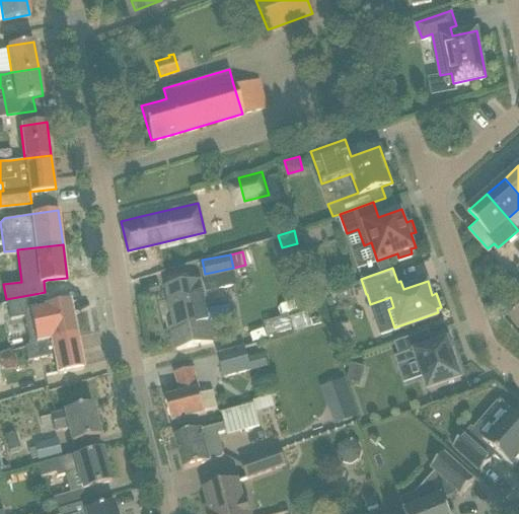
[(200,278),(188,281),(167,285),(176,325),(172,325),(176,347),(215,339),(208,303),(205,303),(200,278)]
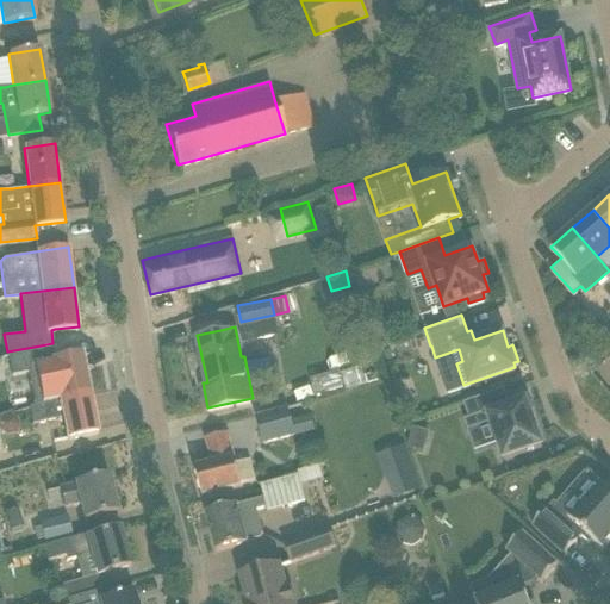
[(24,386),(27,403),(89,391),(82,352),(58,356),(51,357),(54,371),(56,380),(24,386)]
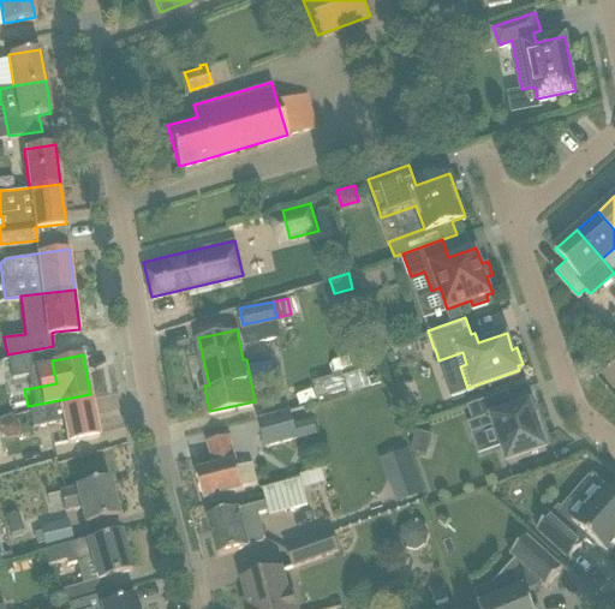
[(345,374),(350,388),(368,382),(363,368),(345,374)]
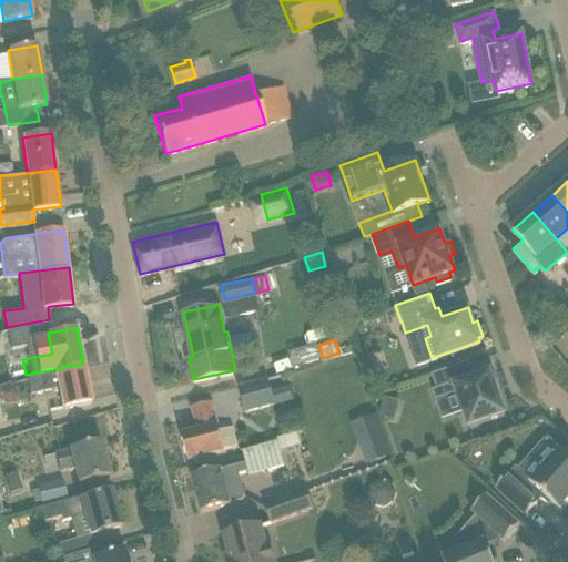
[(467,426),(504,414),(489,371),(474,377),(468,360),(430,373),(435,387),(432,388),(435,399),(456,391),(467,426)]
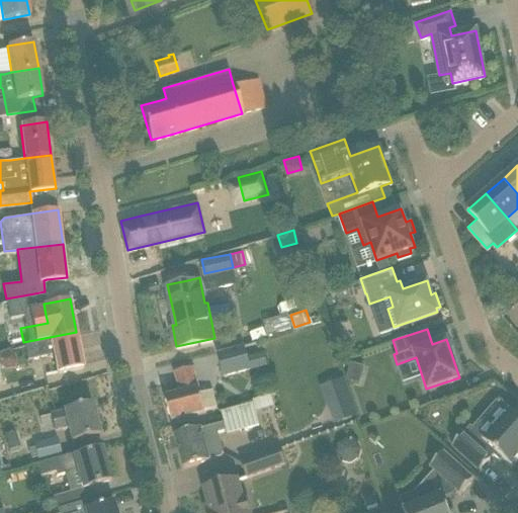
[(76,332),(23,342),(26,356),(53,351),(53,352),(57,370),(63,369),(83,365),(76,332)]
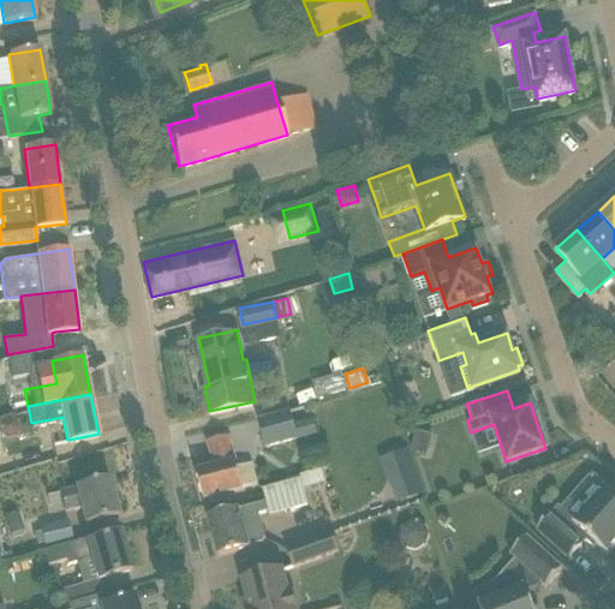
[(293,419),(290,406),(258,416),(266,443),(316,429),(312,415),(293,419)]
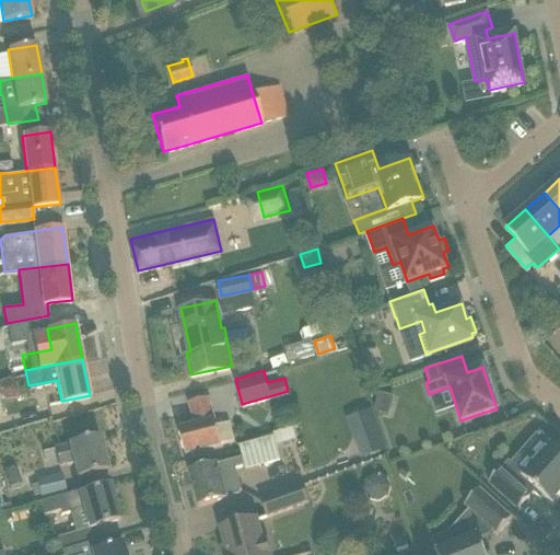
[(2,380),(0,383),(0,393),(7,399),(13,396),(18,390),(15,383),(10,379),(2,380)]
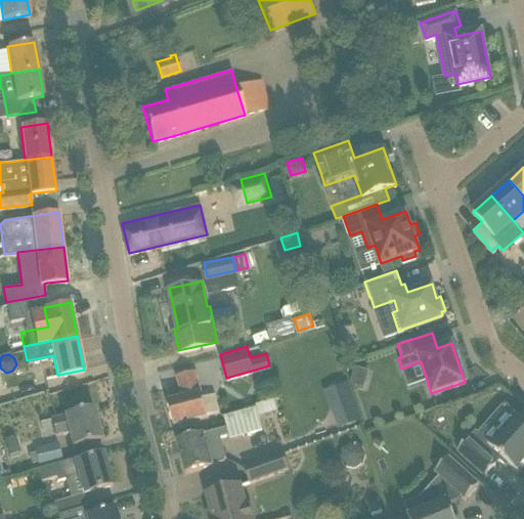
[(354,363),(350,381),(362,384),(367,366),(354,363)]
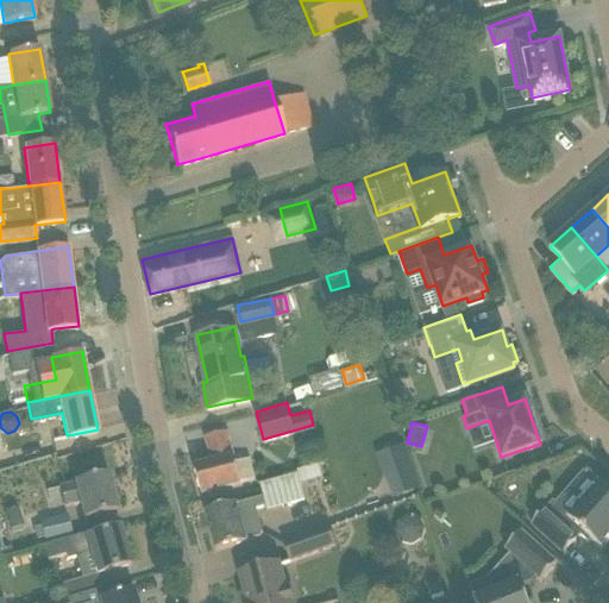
[(201,490),(224,484),(240,481),(256,476),(250,454),(234,459),(226,428),(206,434),(213,459),(194,464),(201,490)]
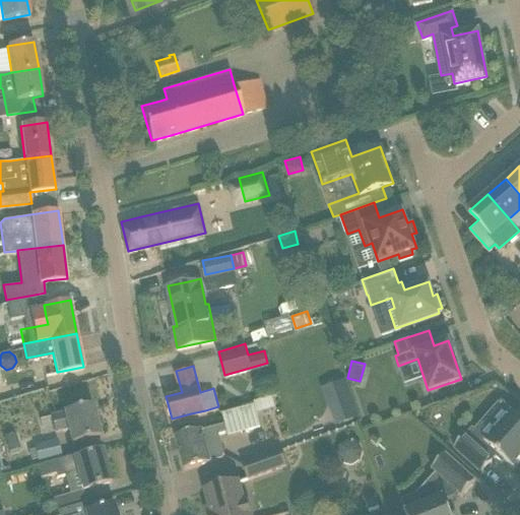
[(328,404),(334,423),(358,414),(351,396),(328,404)]
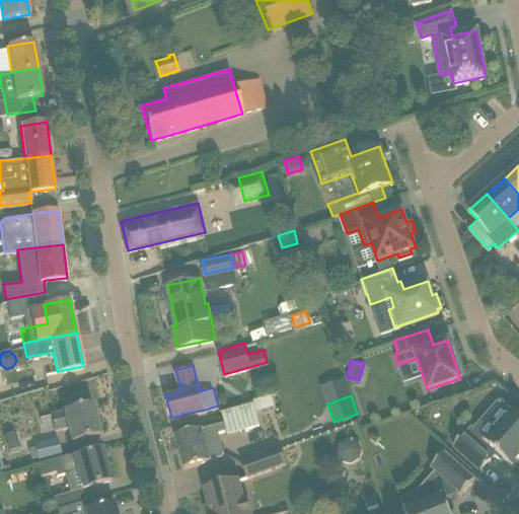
[(463,433),(453,444),(480,469),(491,457),(490,457),(494,453),(501,458),(503,456),(512,464),(513,463),(518,456),(518,416),(500,398),(497,402),(474,428),(471,425),(463,433)]
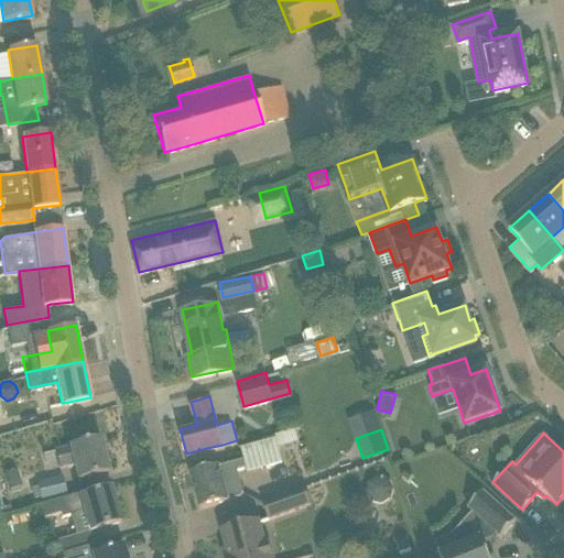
[(275,435),(255,440),(261,465),(282,459),(275,435)]
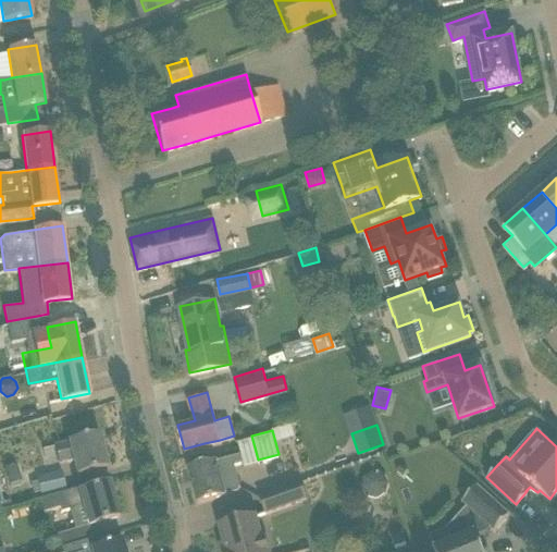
[(99,432),(77,438),(69,440),(69,441),(54,444),(59,462),(73,458),(77,474),(107,467),(99,432)]
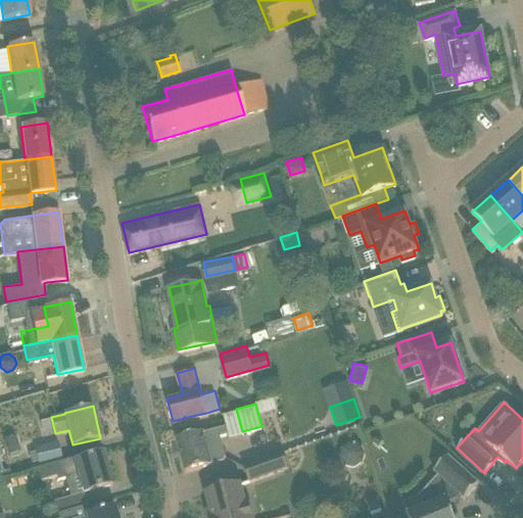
[(223,459),(226,454),(221,435),(228,433),(226,424),(177,437),(186,469),(205,464),(210,462),(223,459)]
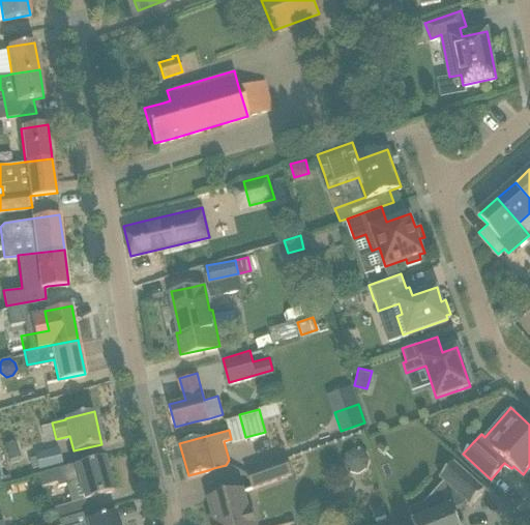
[(15,440),(4,443),(8,458),(19,455),(15,440)]
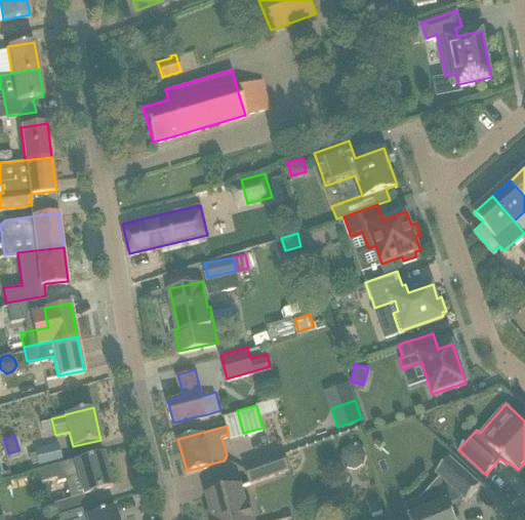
[(354,439),(344,445),(340,454),(346,463),(355,466),(363,461),(365,451),(359,441),(354,439)]
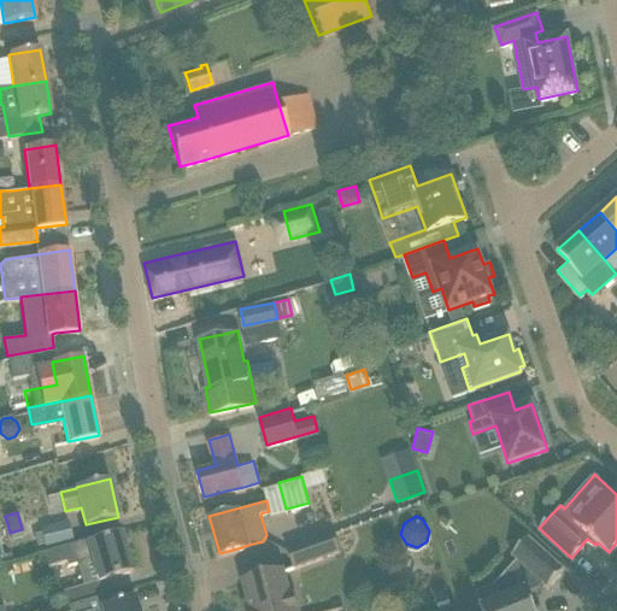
[(45,547),(72,540),(68,518),(40,524),(45,547)]
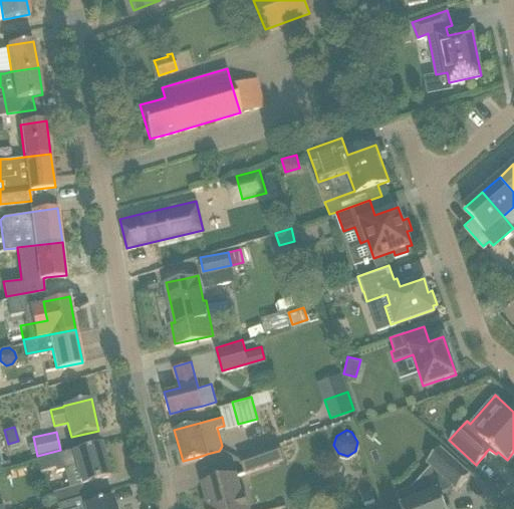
[(245,471),(283,457),(278,442),(239,456),(245,471)]
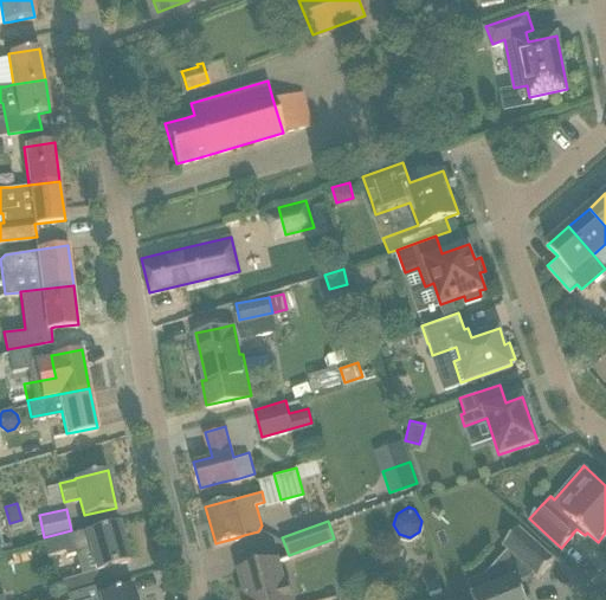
[(96,571),(107,567),(130,562),(121,524),(88,531),(88,528),(43,541),(46,554),(64,549),(66,554),(90,547),(96,571)]
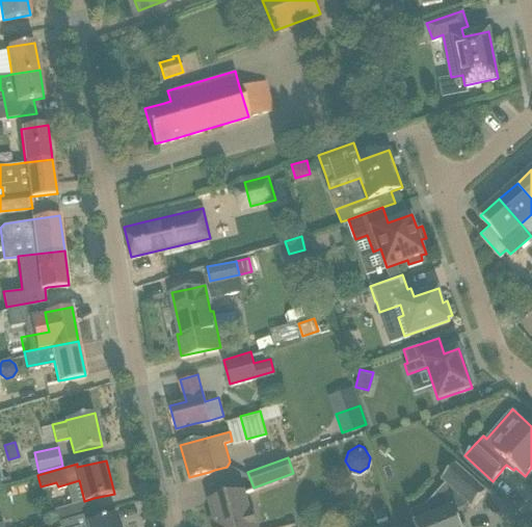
[(461,526),(455,509),(463,505),(468,500),(472,504),(485,489),(455,460),(442,477),(455,490),(447,499),(449,502),(430,510),(432,516),(415,523),(416,526),(461,526)]
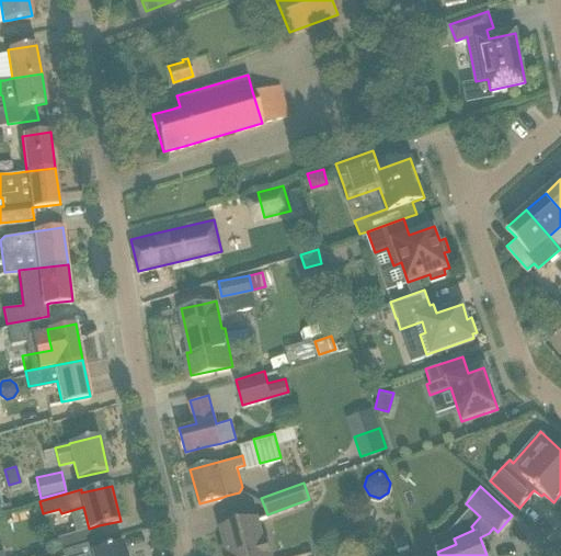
[(272,555),(267,536),(263,537),(258,518),(242,521),(221,526),(226,545),(221,546),(224,555),(272,555)]
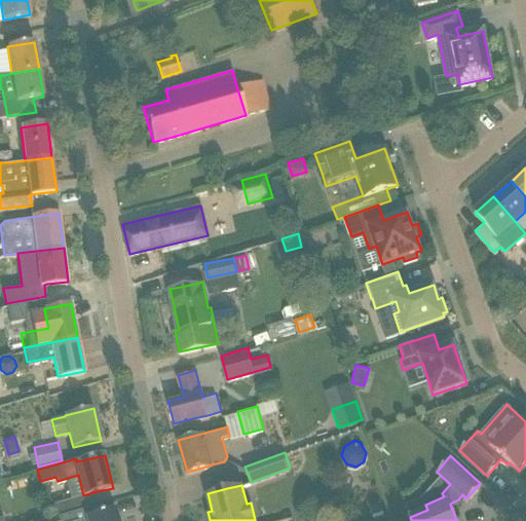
[(79,495),(52,504),(55,514),(55,515),(82,508),(79,495)]
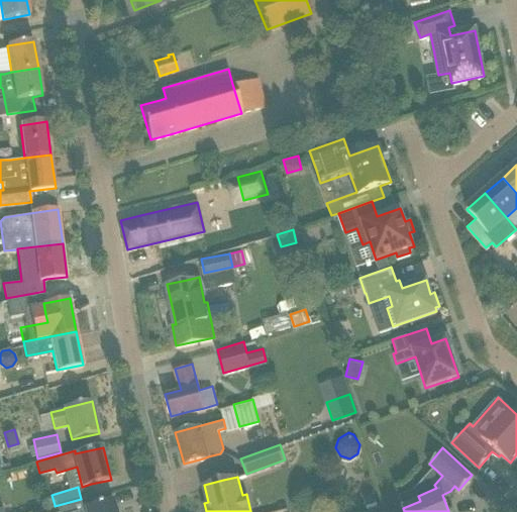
[(373,488),(362,492),(366,504),(377,500),(373,488)]
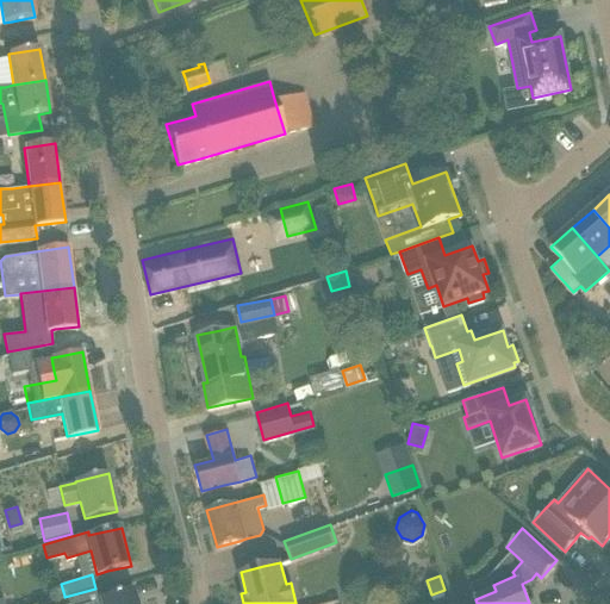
[(95,589),(64,597),(67,603),(135,603),(132,591),(110,596),(103,598),(100,587),(95,589)]
